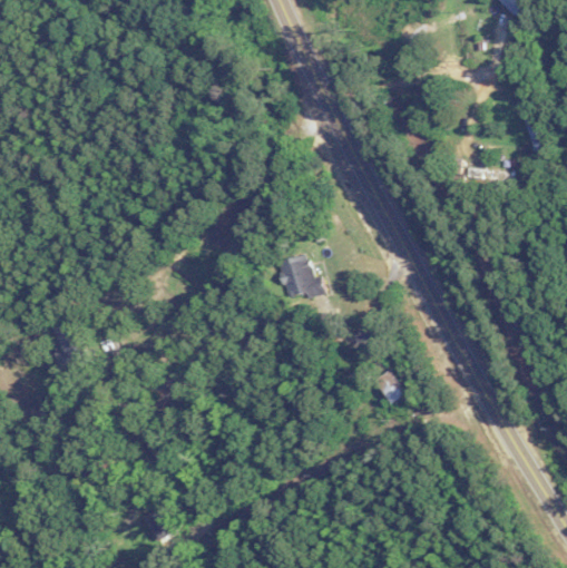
[(497,0),(515,18),(521,10),(510,0),(497,0)]
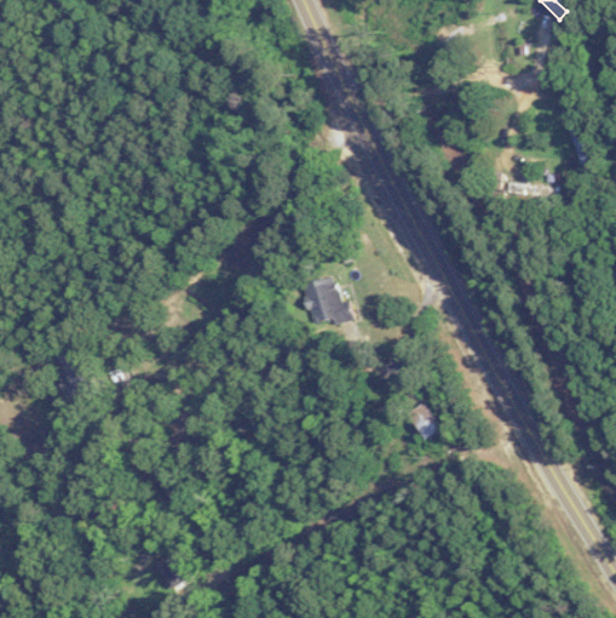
[(339,303),(333,278),(303,285),(312,328),(351,319),(346,302),(339,303)]
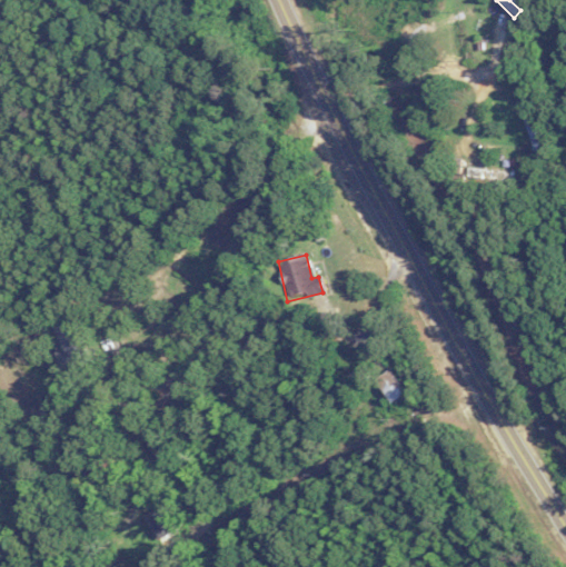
[(403,395),(386,372),(374,383),(390,405),(403,395)]
